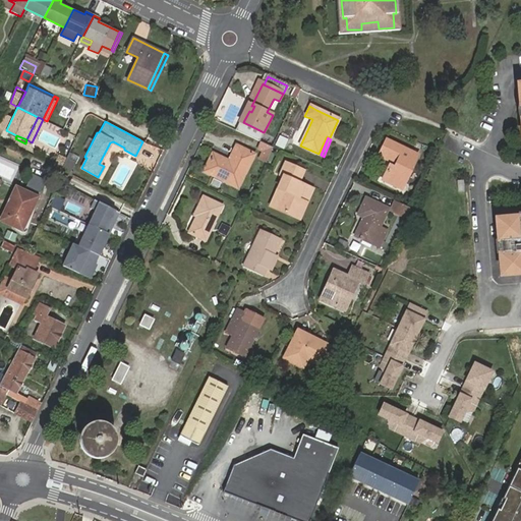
[(110,142),(124,150),(124,148),(113,141),(110,142)]
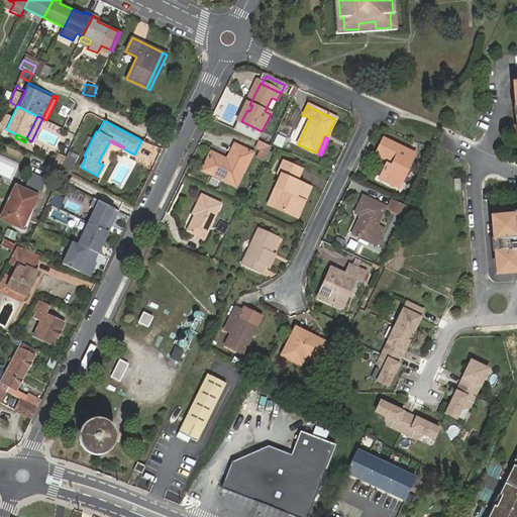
[(382,141),(374,159),(387,165),(379,183),(398,191),(414,157),(382,141)]
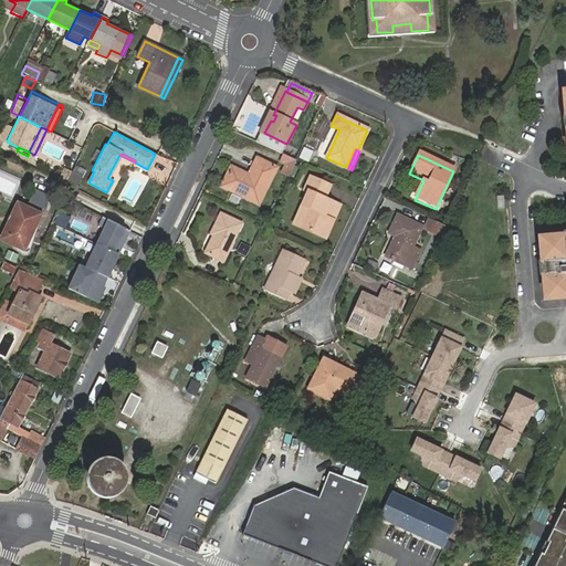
[(292,169),(295,161),(283,156),(279,163),(284,166),(292,169)]
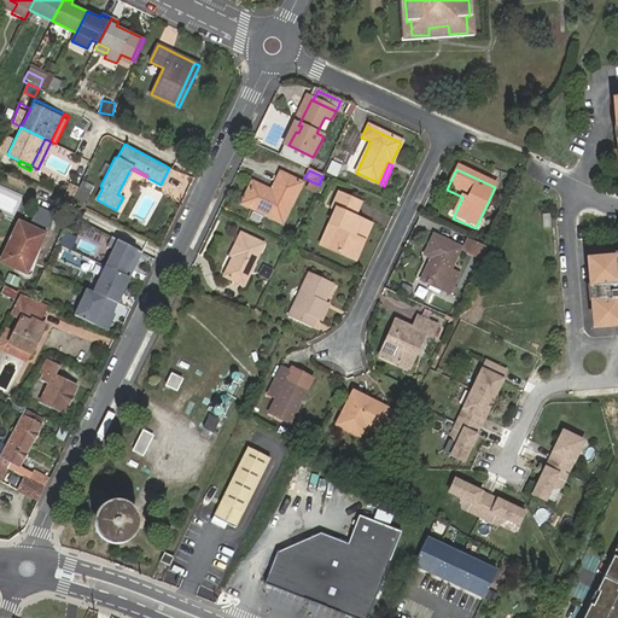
[(270,191),(252,184),(243,203),(281,223),(301,184),(280,173),(270,191)]
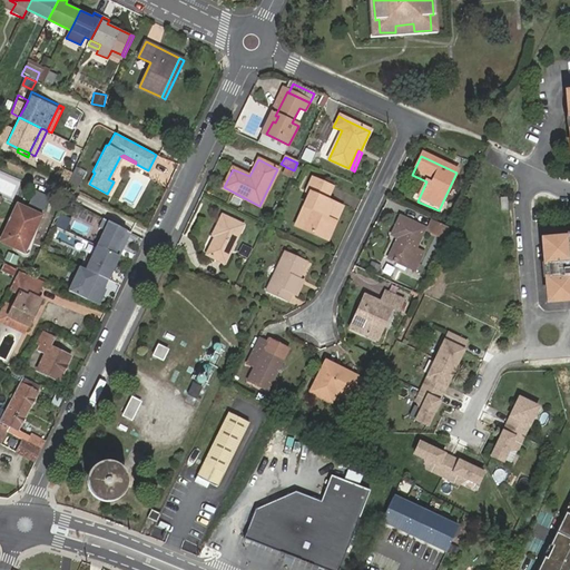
[(294,170),(286,167),(283,175),(290,178),(294,170)]
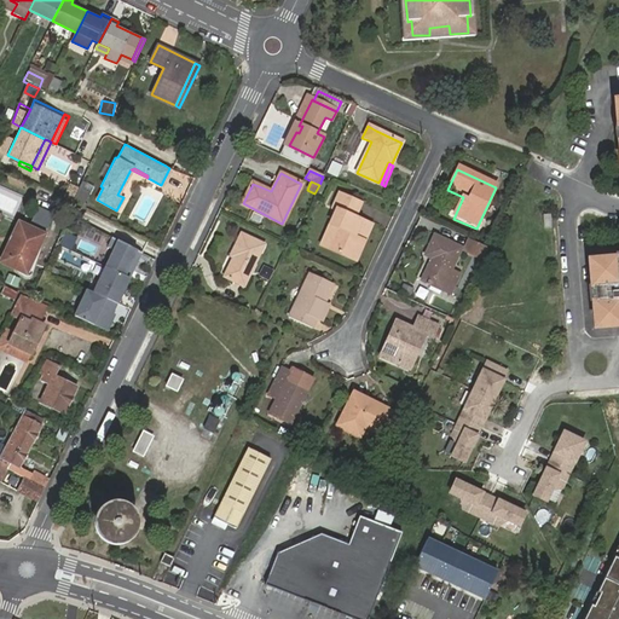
[(185,202),(186,190),(172,190),(172,201),(185,202)]
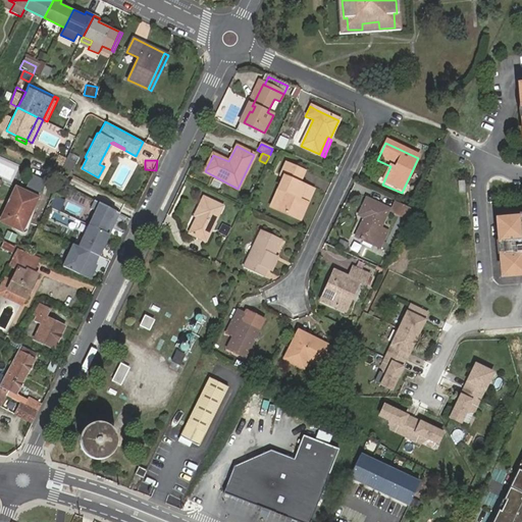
[(303,205),(309,193),(298,187),(304,173),(285,164),(279,176),(282,178),(271,202),(281,208),(279,213),(299,222),(306,207),(303,205)]
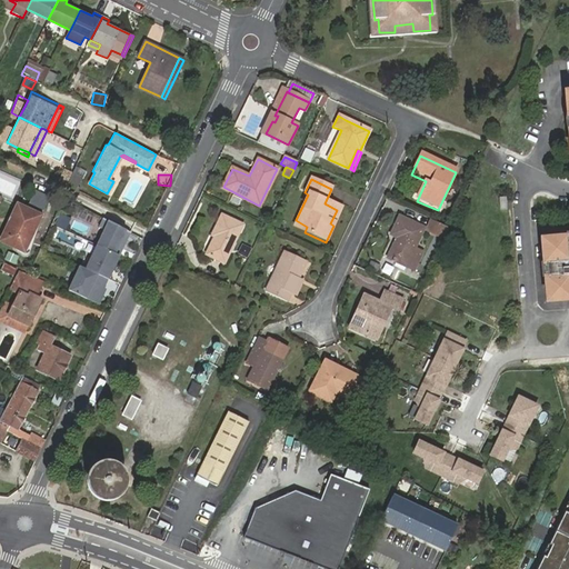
[(40,217),(18,206),(2,240),(25,251),(40,217)]
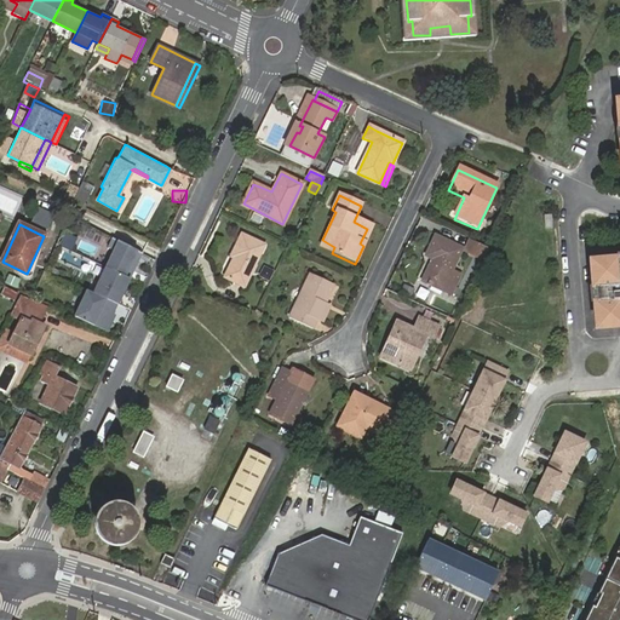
[(371,230),(367,229),(360,244),(363,246),(371,230)]
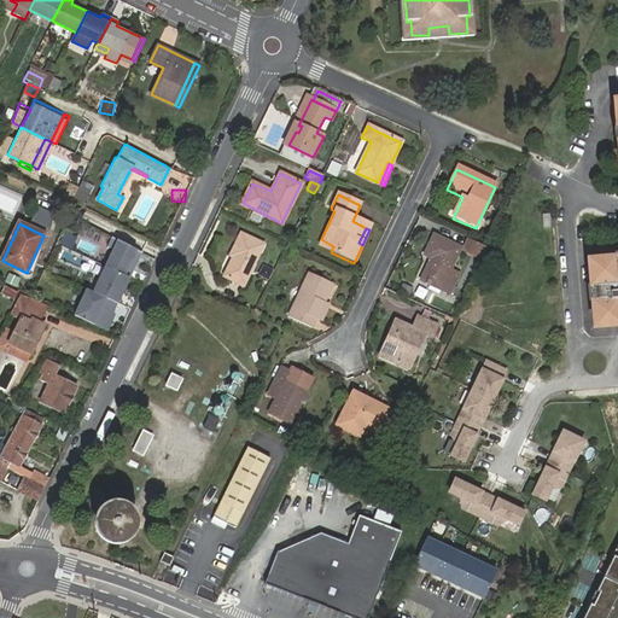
[(58,246),(71,251),(76,237),(63,232),(58,246)]
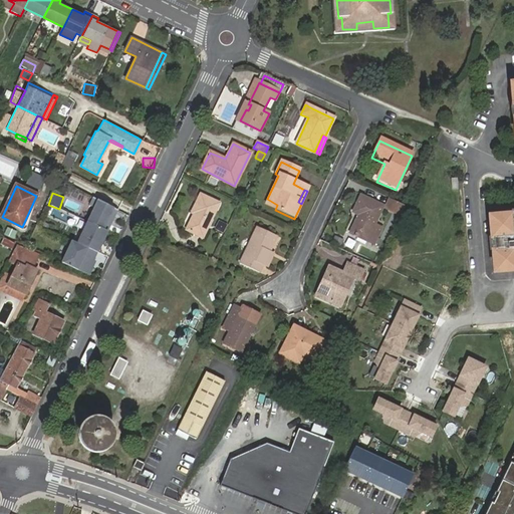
[(192,213),(194,214),(186,230),(203,238),(219,204),(201,195),(192,213)]
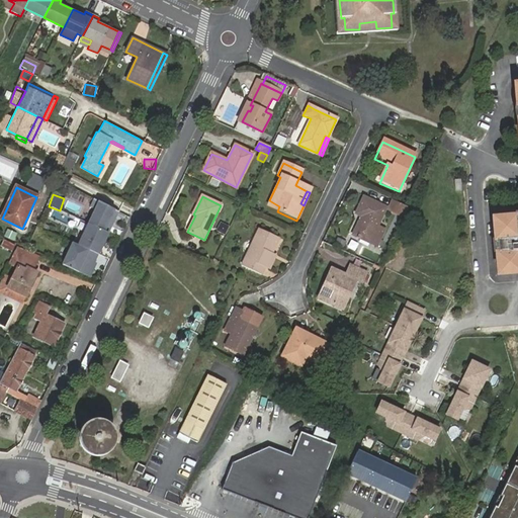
[(118,210),(94,198),(90,206),(93,208),(86,223),(108,233),(118,210)]
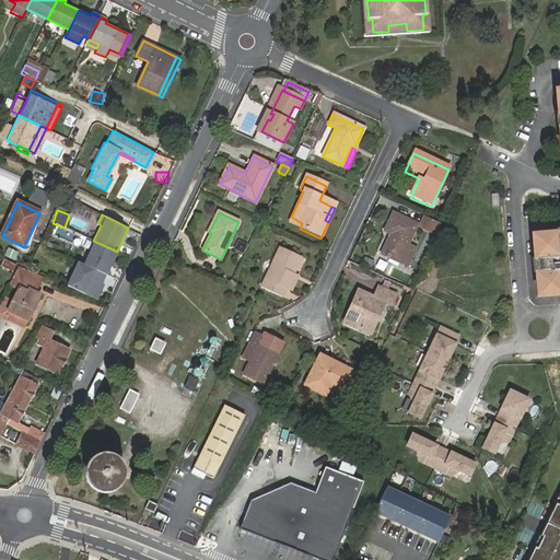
[(423,216),(419,228),(436,235),(442,223),(423,216)]
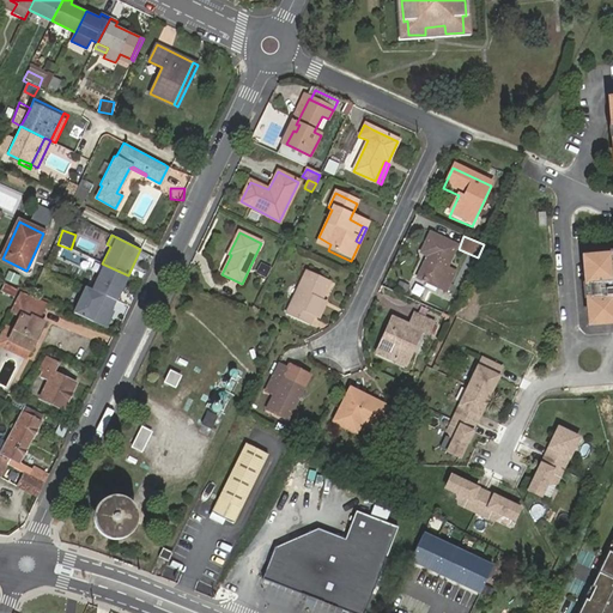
[(331,244),(319,237),(315,244),(328,250),(331,244)]
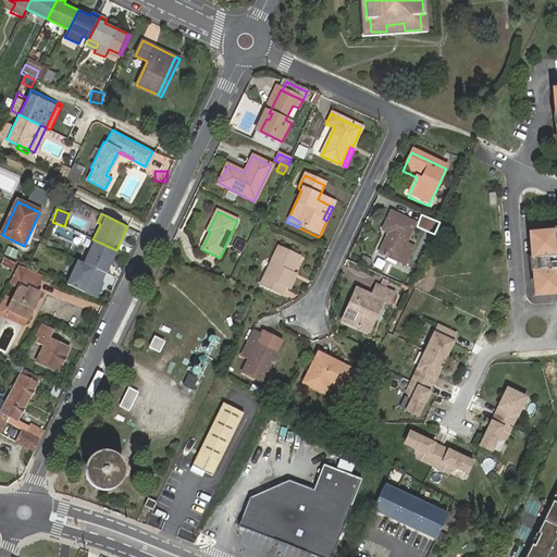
[(390,215),(382,233),(387,236),(378,256),(404,268),(413,249),(405,246),(413,226),(390,215)]
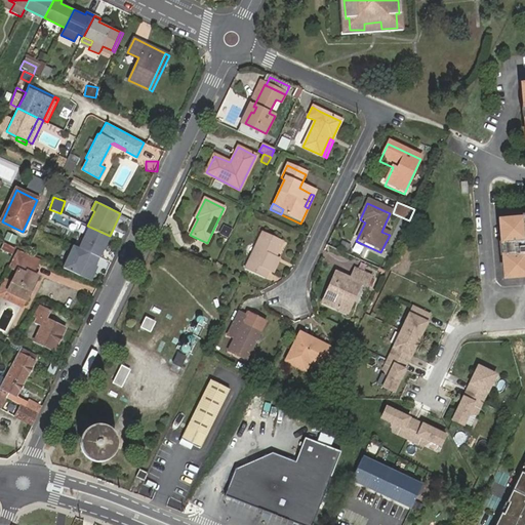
[(503,280),(524,277),(524,218),(498,223),(503,280)]
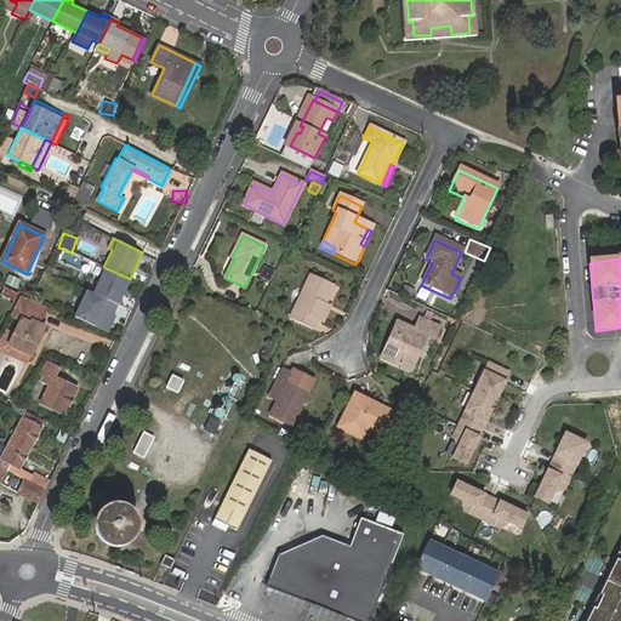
[(117,306),(130,279),(103,267),(90,294),(117,306)]
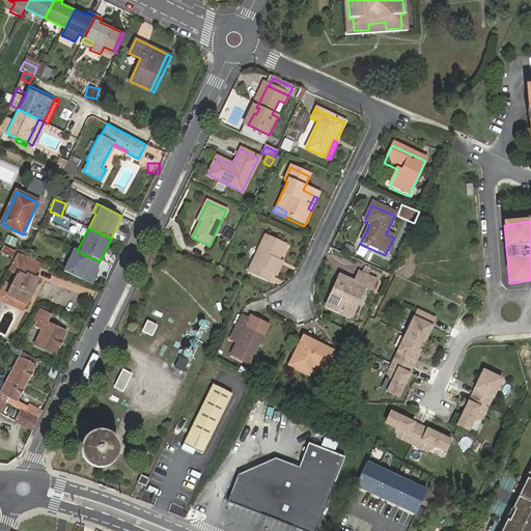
[(277,258),(280,259),(287,244),(267,234),(248,274),(268,283),(272,275),(271,274),(277,258)]
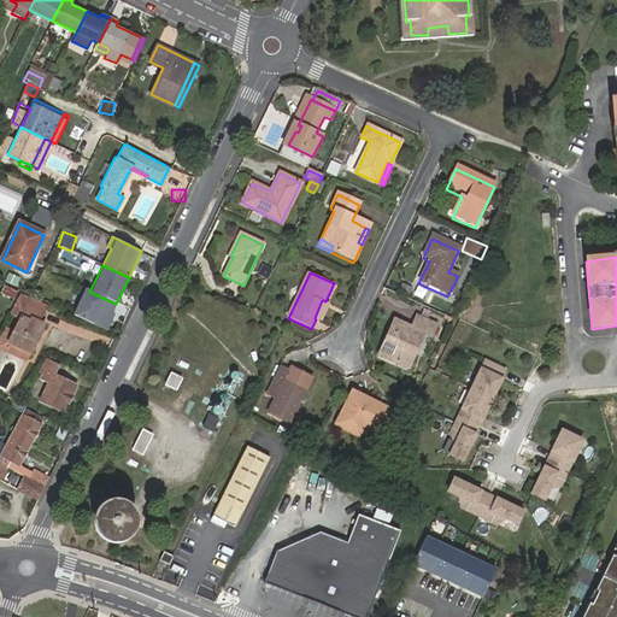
[(17,292),(5,285),(0,292),(13,299),(17,292)]
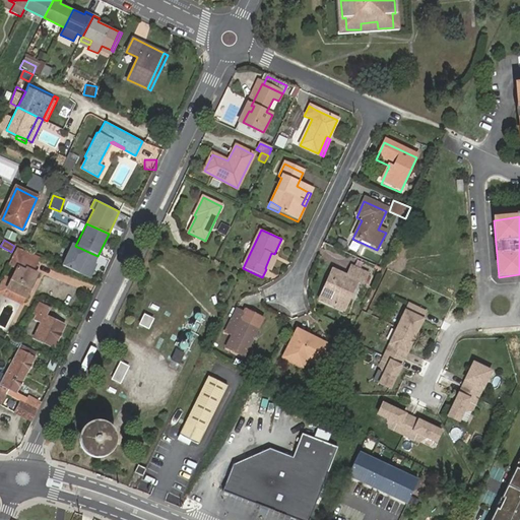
[(98,256),(75,246),(72,244),(62,265),(88,278),(95,263),(94,263),(98,256)]
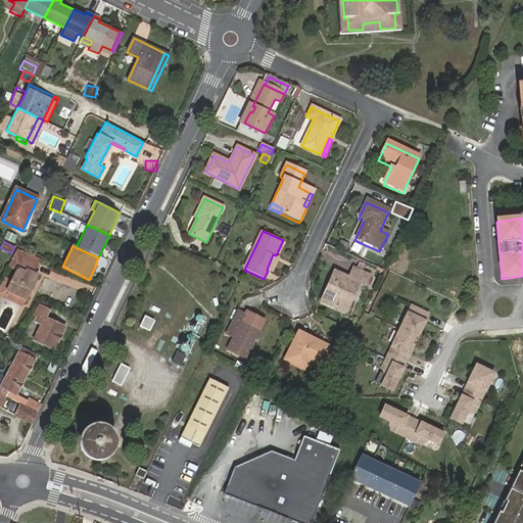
[(21,258),(7,290),(27,299),(38,275),(34,273),(37,266),(24,259),(27,253),(19,249),(15,255),(21,258)]
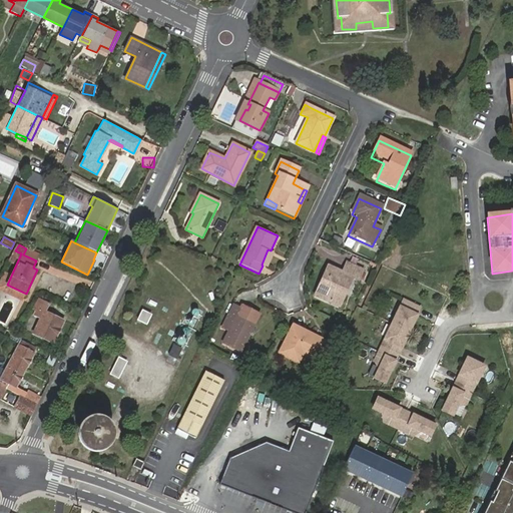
[(39,254),(26,248),(23,254),(36,261),(39,254)]
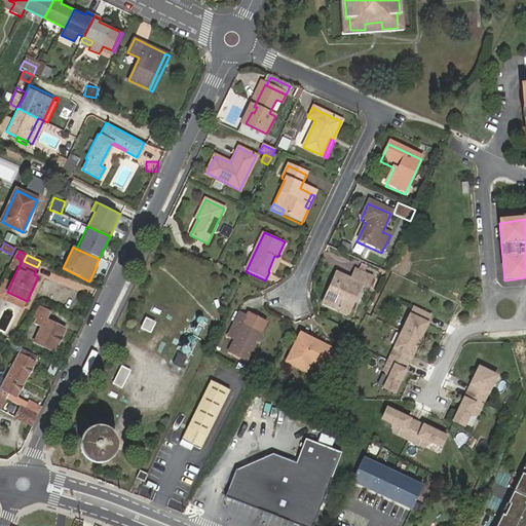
[(280,258),(277,257),(274,256),(268,271),(269,272),(273,274),(280,258)]
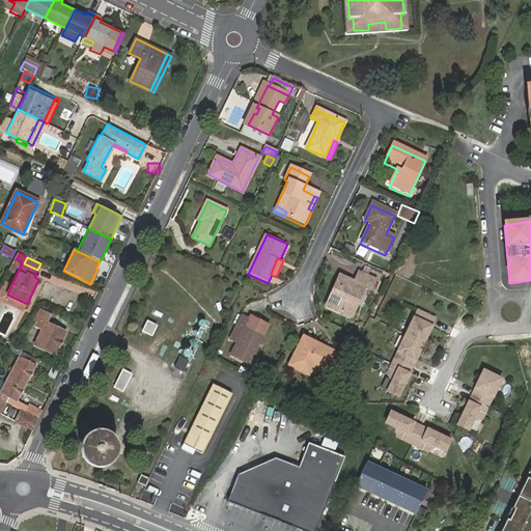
[(339,279),(335,287),(338,290),(331,307),(342,313),(340,317),(350,322),(364,291),(369,294),(375,283),(358,275),(353,285),(339,279)]
